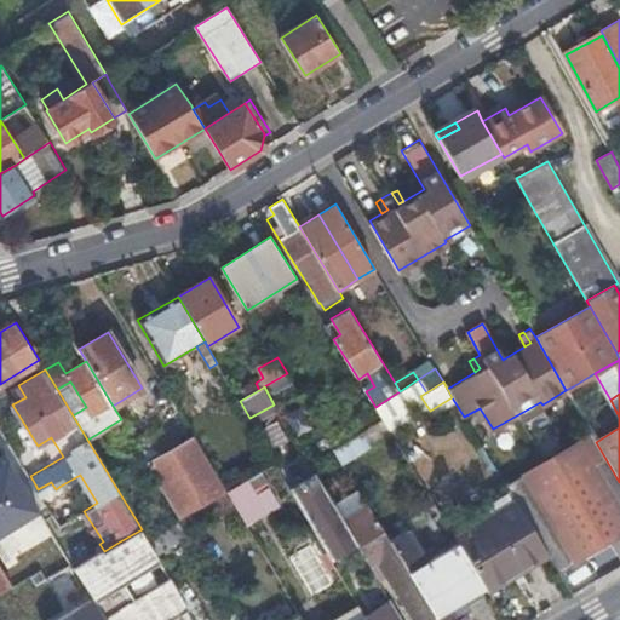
[(331,447),(340,464),(388,440),(379,422),(331,447)]
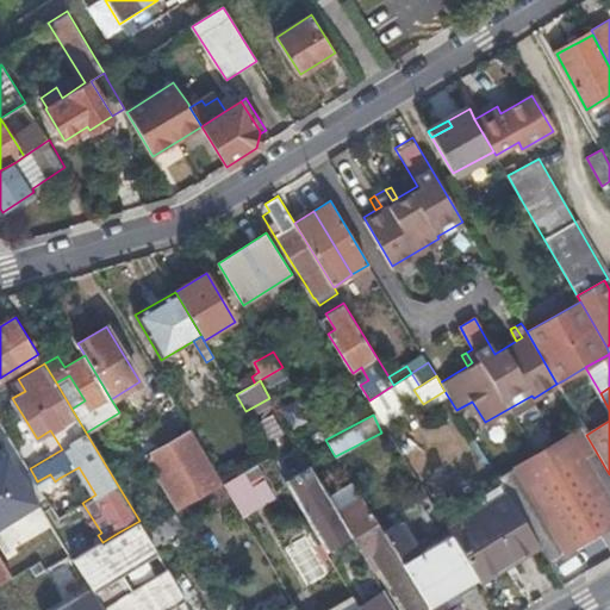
[(193,431),(192,429),(159,449),(145,428),(132,435),(178,510),(223,483),(209,458),(193,431)]
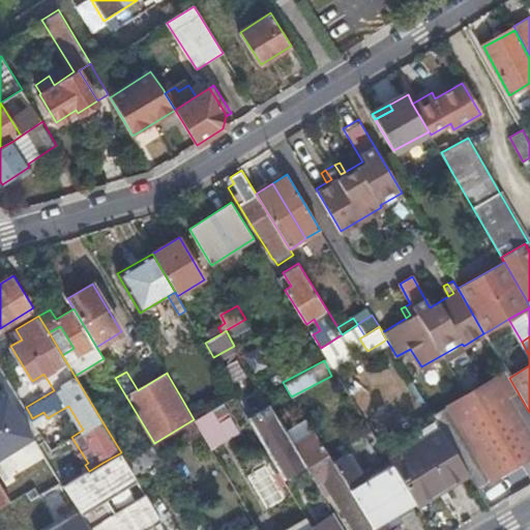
[(509,378),(506,372),(448,406),(491,478),(520,462),(529,455),(529,437),(526,431),(506,396),(517,390),(509,378)]
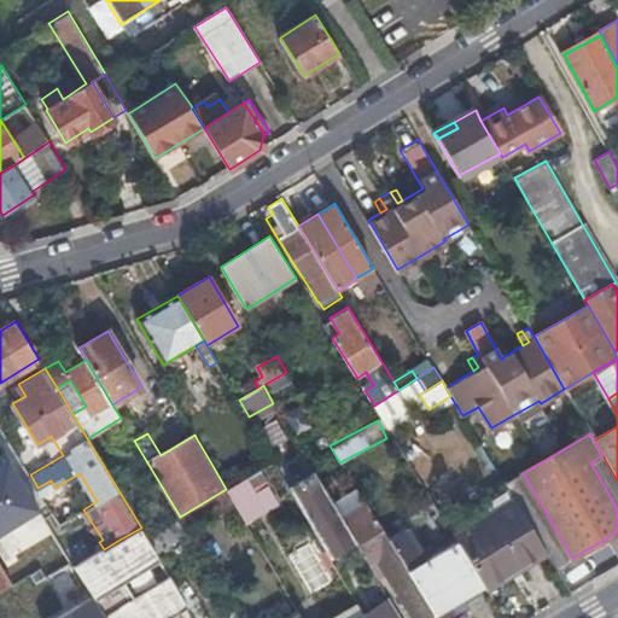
[(299,455),(278,468),(286,483),(309,470),(299,455)]
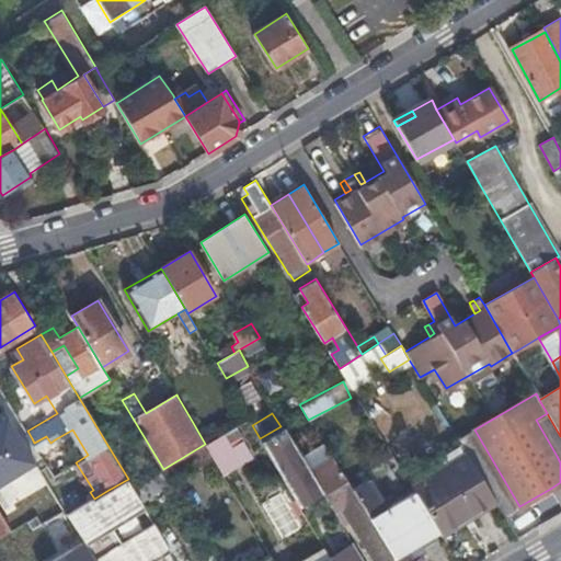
[(560,453),(560,436),(547,413),(536,420),(557,456),(560,453)]
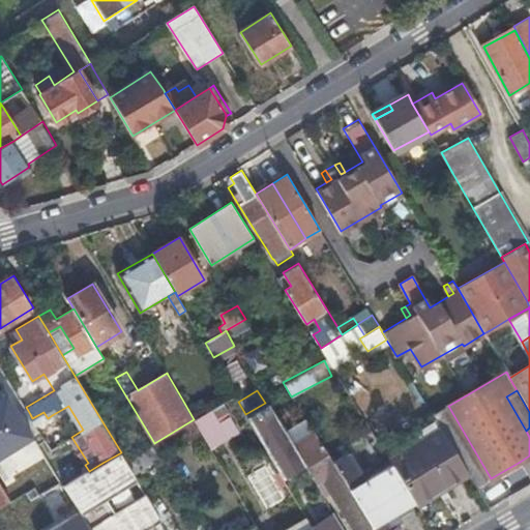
[(285,430),(306,466),(312,473),(321,490),(326,497),(333,492),(356,529),(365,529),(373,526),(334,463),(295,400),(285,406),(286,407),(275,414),(285,430)]
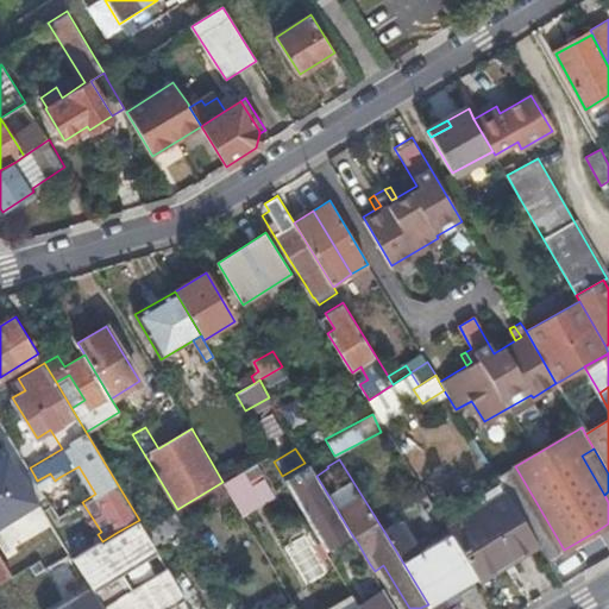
[(252,485),(264,478),(255,464),(243,470),(252,485)]
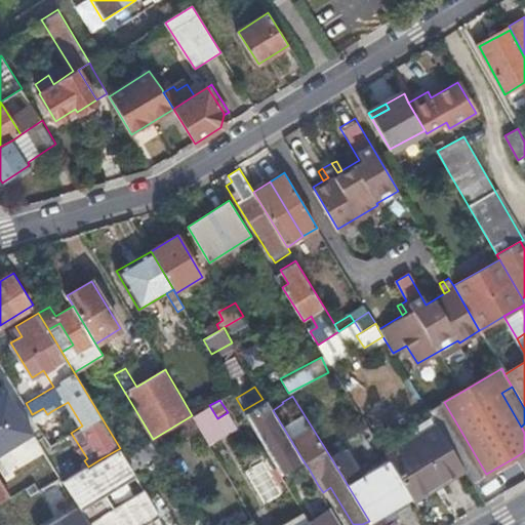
[(273,410),(268,402),(254,409),(255,411),(247,416),(281,474),(304,461),(282,426),(273,410)]
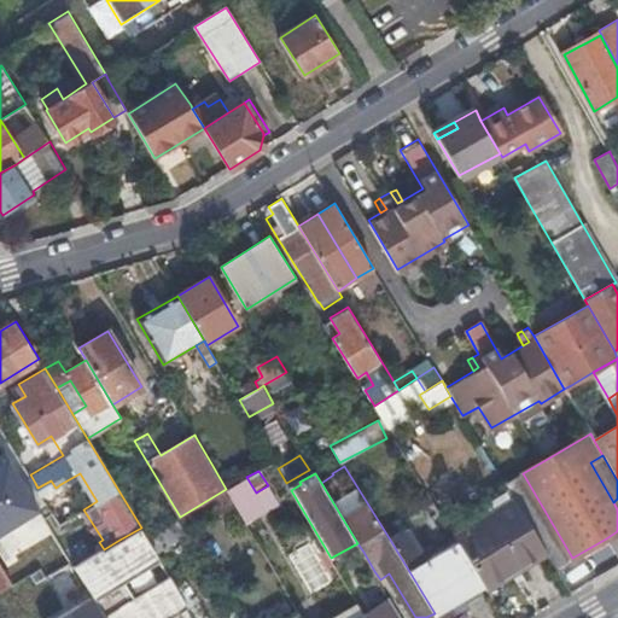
[(523,473),(505,484),(516,503),(544,552),(555,569),(572,558),(523,473)]
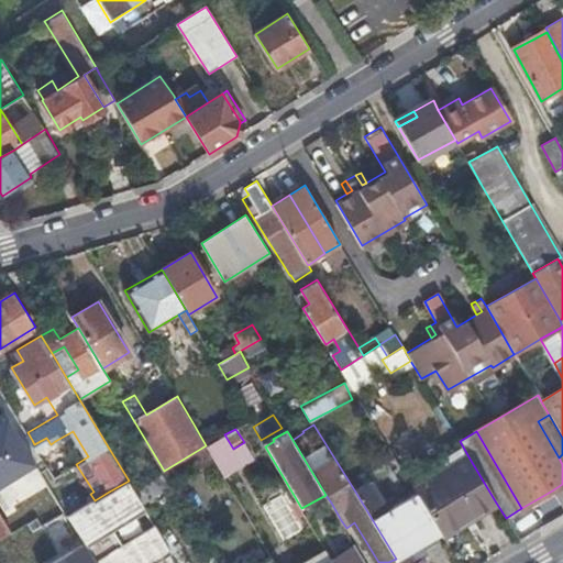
[(224,434),(206,445),(212,455),(223,475),(253,457),(244,442),(233,449),(224,434)]
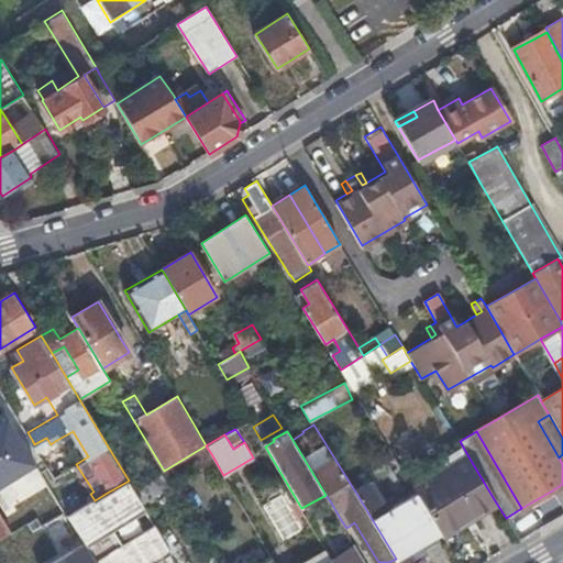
[(206,445),(164,471),(169,481),(212,455),(206,445)]
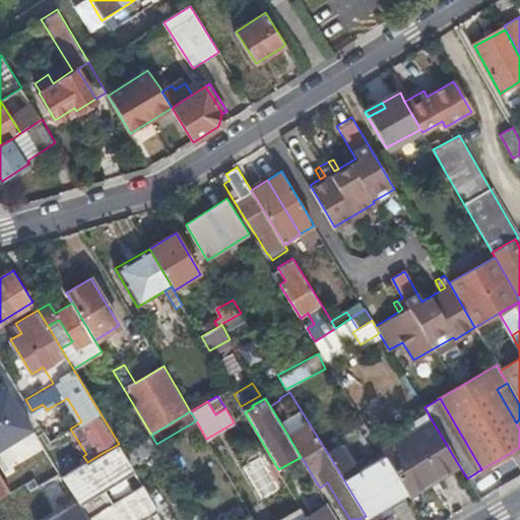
[(22,415),(0,429),(0,467),(12,488),(14,490),(35,477),(23,459),(42,448),(22,415)]
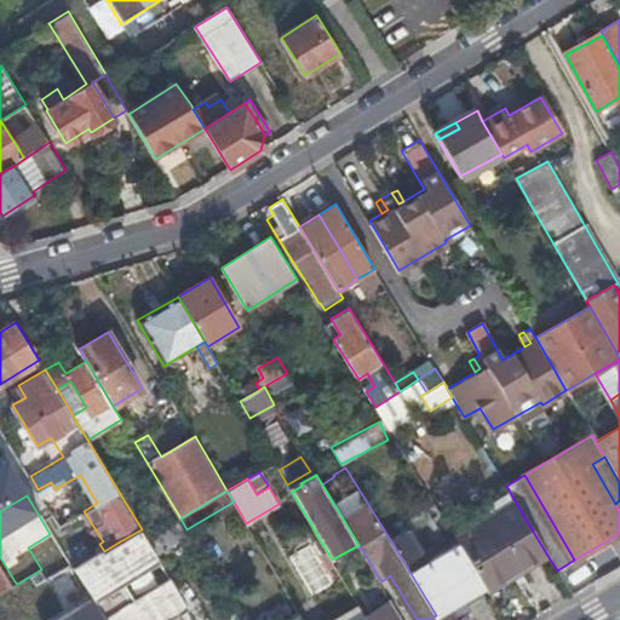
[(546,554),(517,505),(458,540),(488,589),(546,554)]
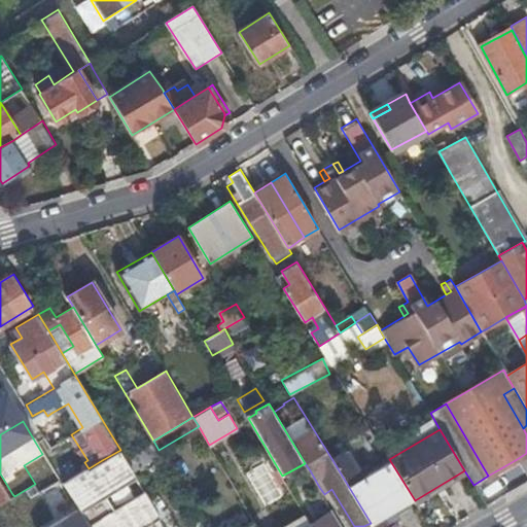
[(153,441),(126,458),(134,470),(161,454),(159,450),(153,441)]
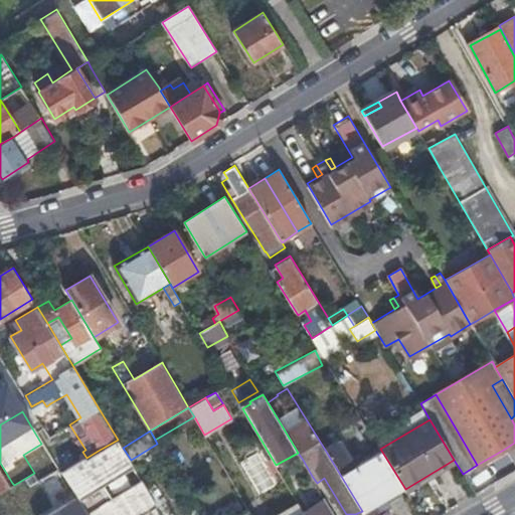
[(123,448),(118,440),(100,450),(87,458),(84,459),(83,458),(62,471),(77,495),(89,514),(134,514),(156,502),(142,480),(113,498),(106,487),(105,488),(101,481),(131,462),(131,460),(123,448)]
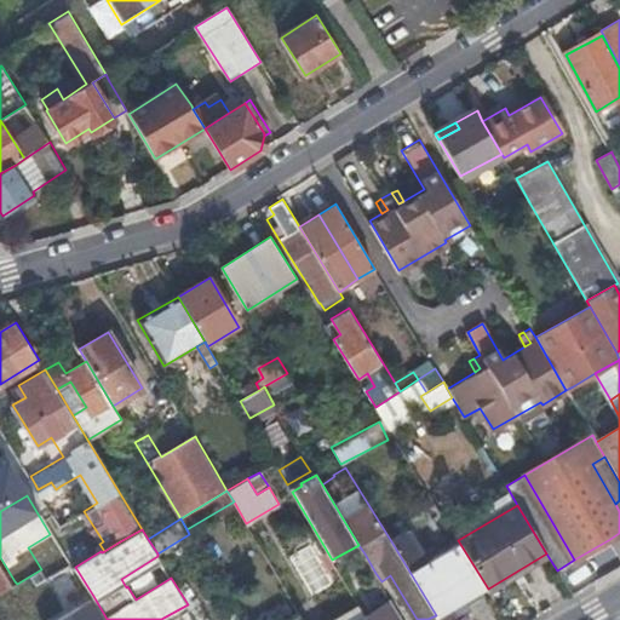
[(391,541),(436,615),(440,619),(466,602),(487,589),(459,545),(431,563),(411,529),(391,541)]
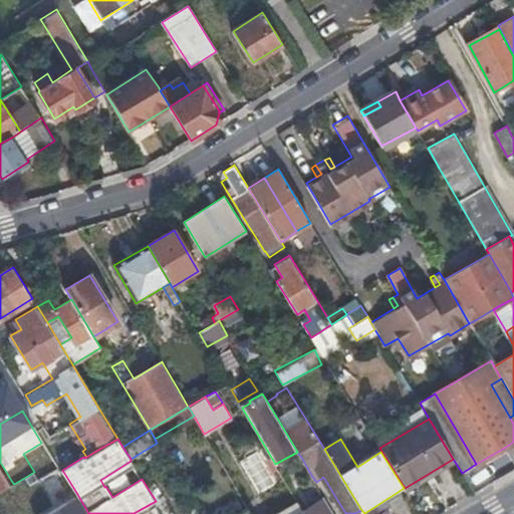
[(513,442),(504,448),(513,464),(513,442)]
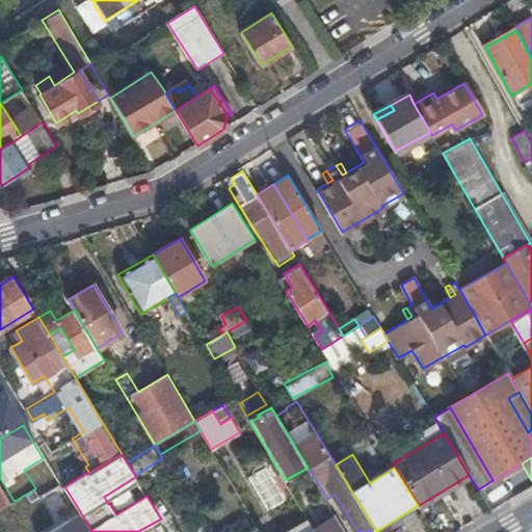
[(287,500),(268,467),(250,477),(270,510),(287,500)]
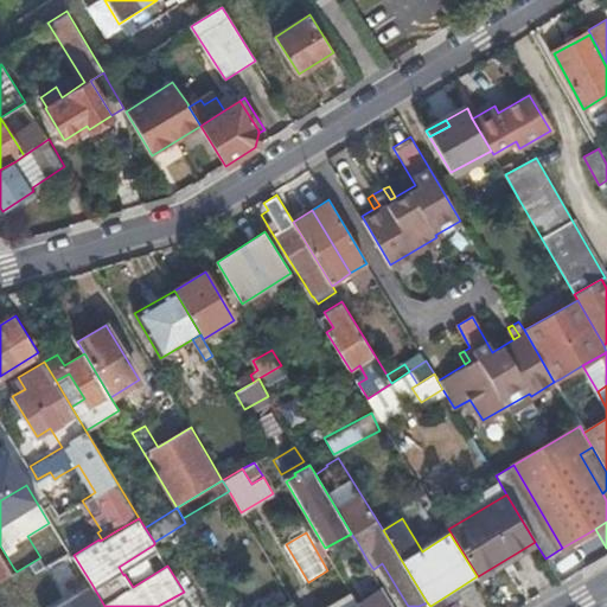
[(0,581),(13,574),(0,553),(0,581)]
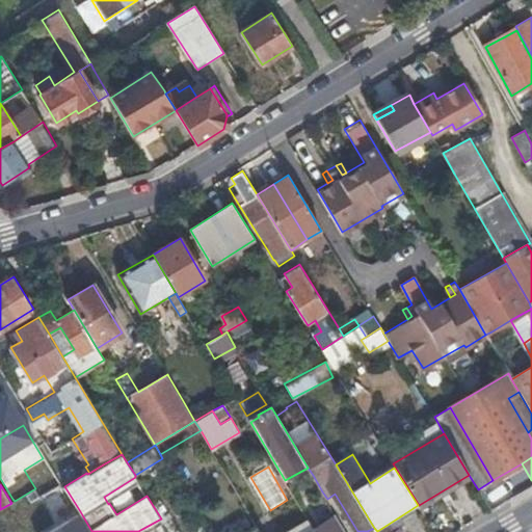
[(91,531),(80,511),(48,531),(91,531)]
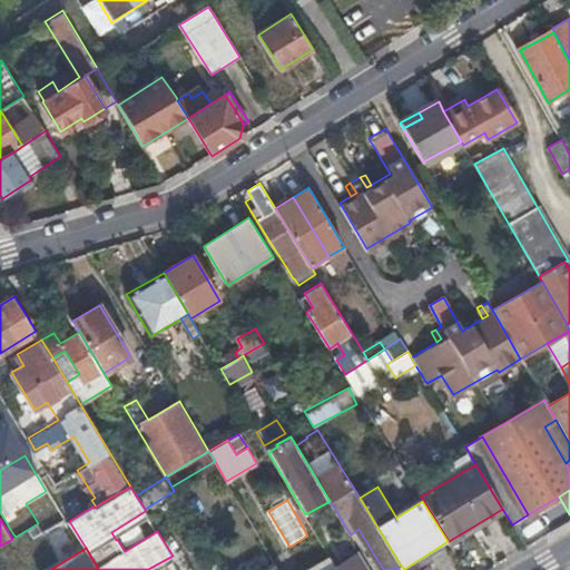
[(349,569),(365,560),(361,552),(336,567),(337,569),(349,569)]
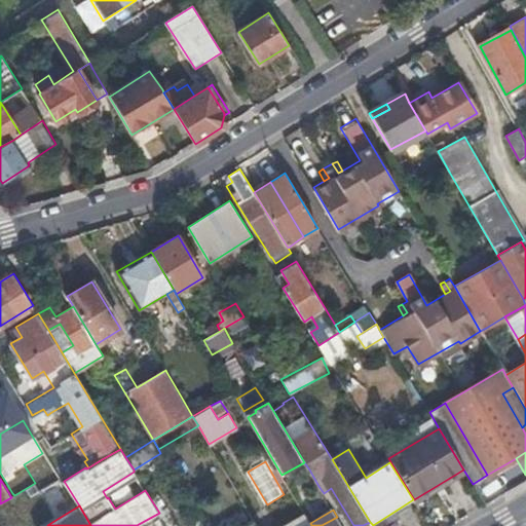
[(373,525),(383,525),(399,517),(396,511),(373,525)]
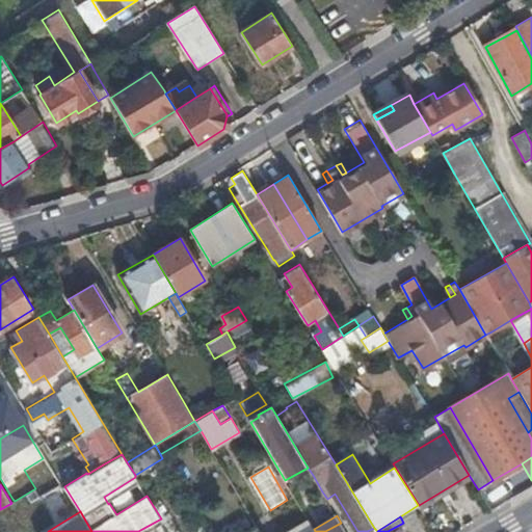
[(315,531),(314,529),(310,522),(291,531),(315,531)]
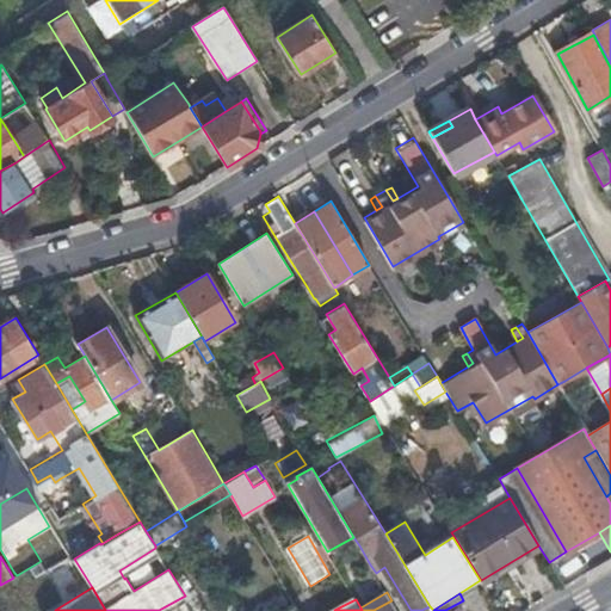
[(397,610),(392,600),(374,610),(397,610)]
